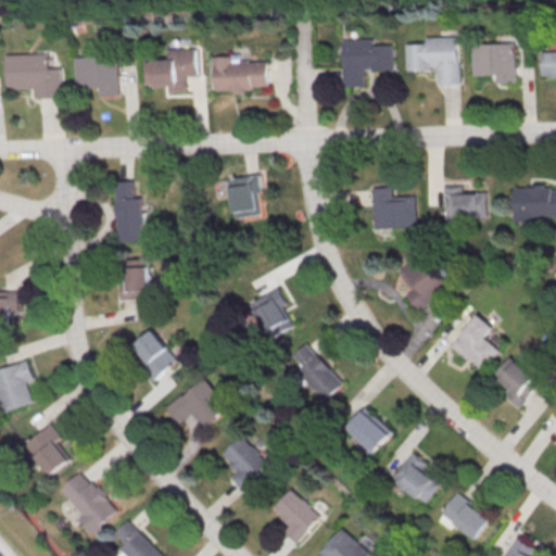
[(406,46),(426,45),(426,38),(458,38),(459,85),(439,86),(438,67),(430,67),(430,72),(407,72),(406,46)]
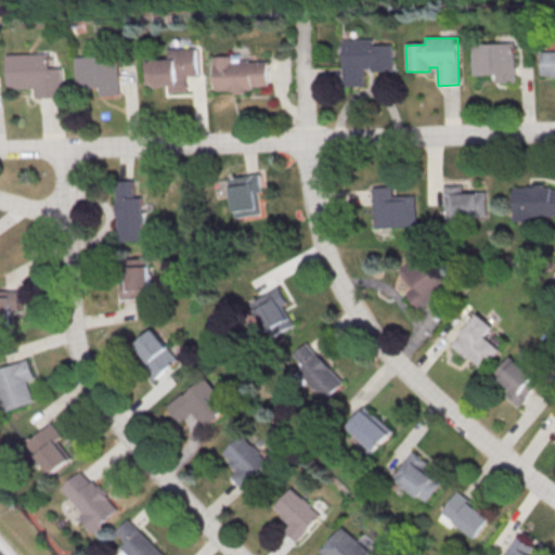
[(392,46),(373,47),(373,40),(340,41),(341,88),(363,88),(362,69),(370,69),(370,73),(394,73),(392,46)]
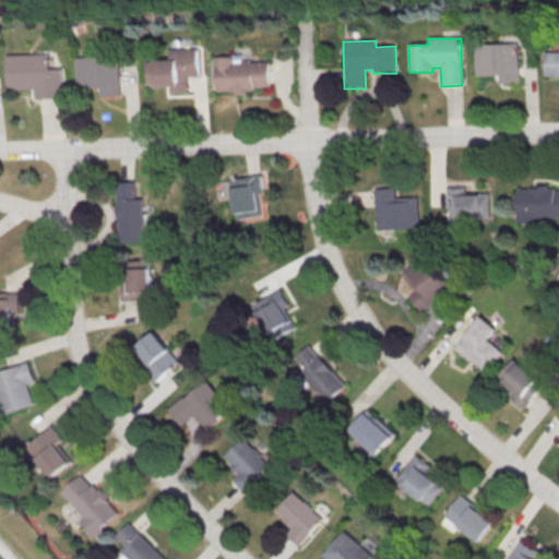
[(516,45),(519,85),(499,85),(498,76),(476,78),(475,47),(516,45)]
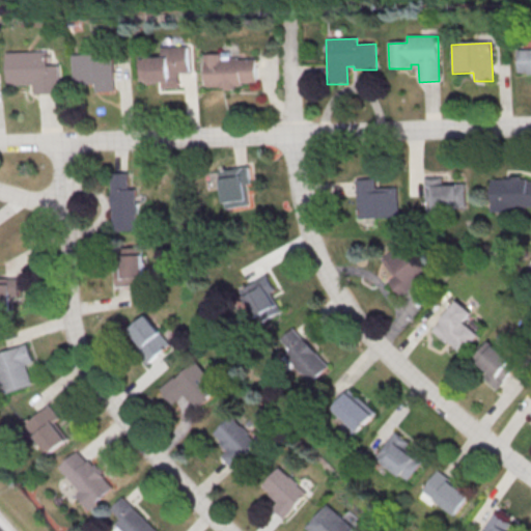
[(161,46),(161,56),(138,57),(139,82),(160,81),(161,87),(178,87),(177,72),(189,72),(188,46),(161,46)]
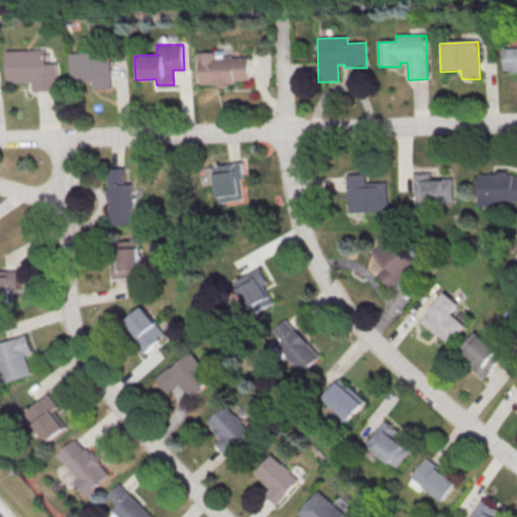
[(6,50),(45,49),(46,63),(58,63),(58,90),(32,91),(32,81),(7,82),(6,50)]
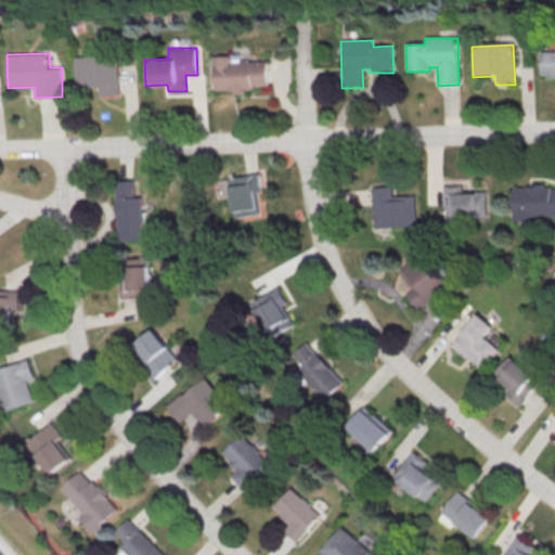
[(554,78),(551,79),(551,76),(541,76),(541,53),(554,53),(554,78)]
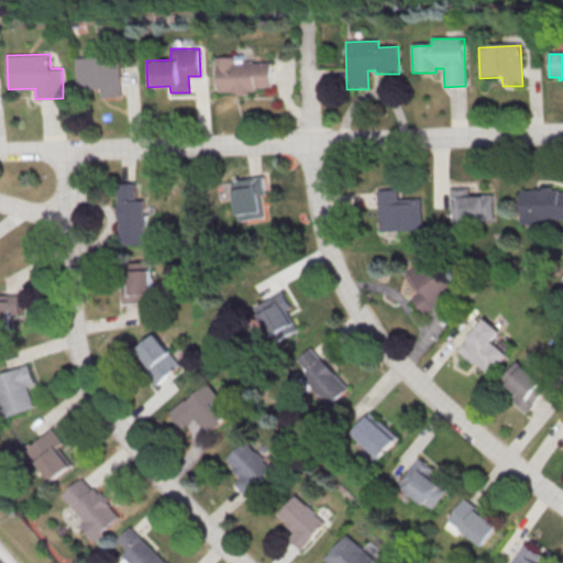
[(101,97),(121,96),(120,56),(77,57),(78,89),(100,88),(101,97)]
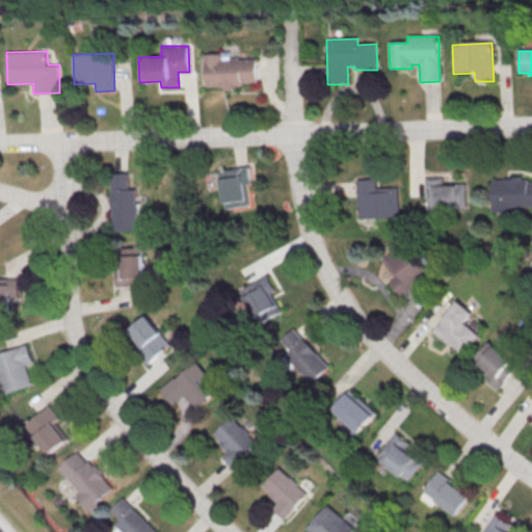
[(204,85),(257,85),(256,57),(230,58),(230,53),(204,53),(204,85)]
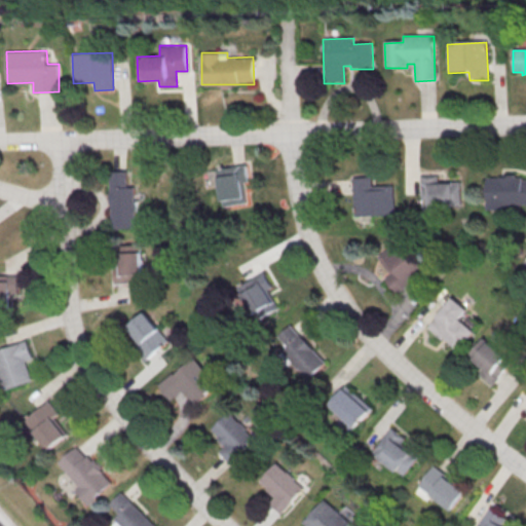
[(207,170),(209,187),(218,186),(220,207),(245,204),(242,187),(248,186),(245,164),(207,170)]
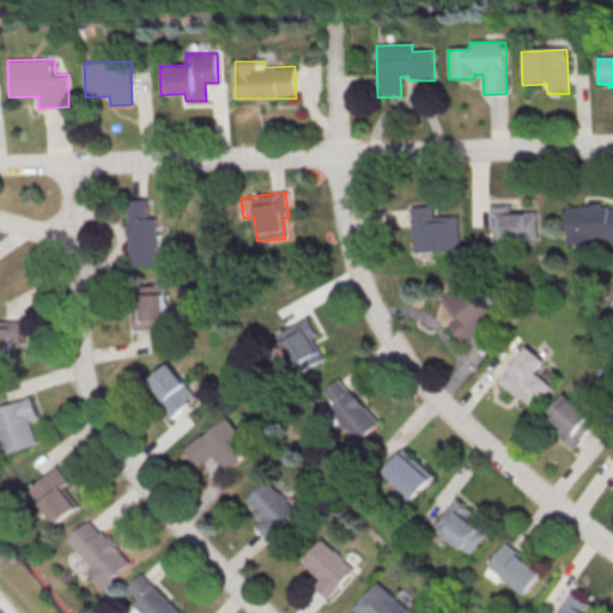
[(127,267),(157,266),(156,217),(146,217),(146,199),(126,200),(127,267)]
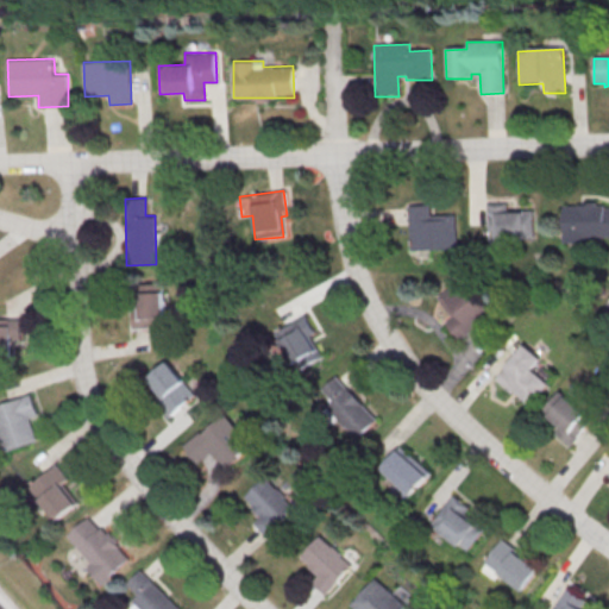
[(533,211),(507,209),(507,203),(487,202),(485,239),(532,240),(533,211)]
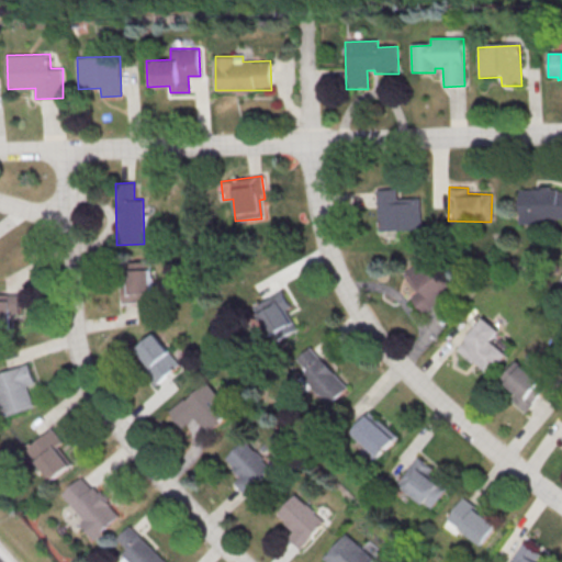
[(561,188),(518,189),(519,224),(539,223),(539,218),(561,217),(561,188)]
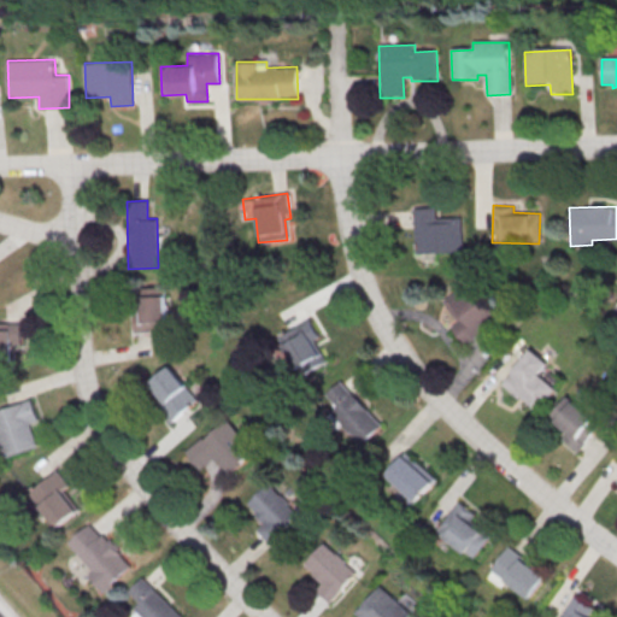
[(413,253),(460,252),(459,217),(435,217),(434,207),(412,207),(413,253)]
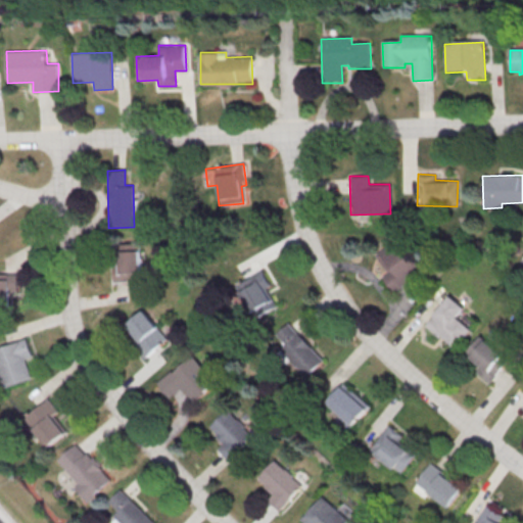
[(374,254),(386,272),(380,276),(391,291),(423,268),(399,236),(374,254)]
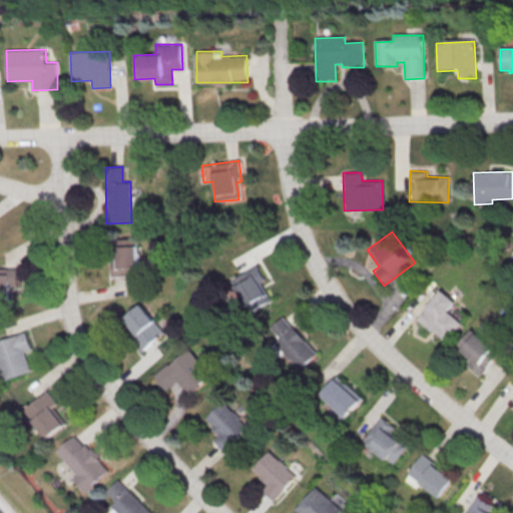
[(111,278),(138,277),(137,238),(110,238),(111,278)]
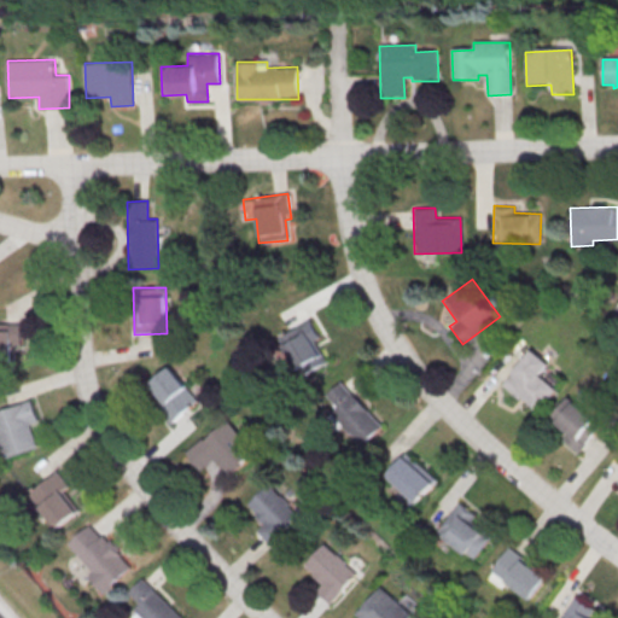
[(325,363),(314,339),(318,338),(310,320),(279,334),(298,375),(325,363)]
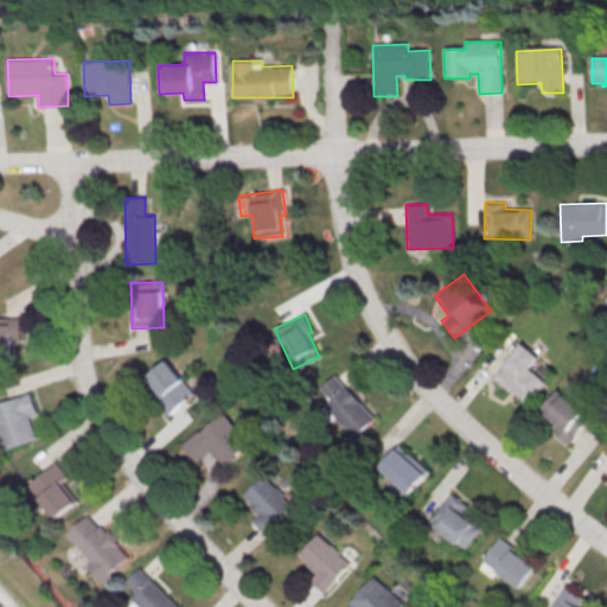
[(0,355),(11,356),(11,339),(19,339),(20,318),(0,317),(0,355)]
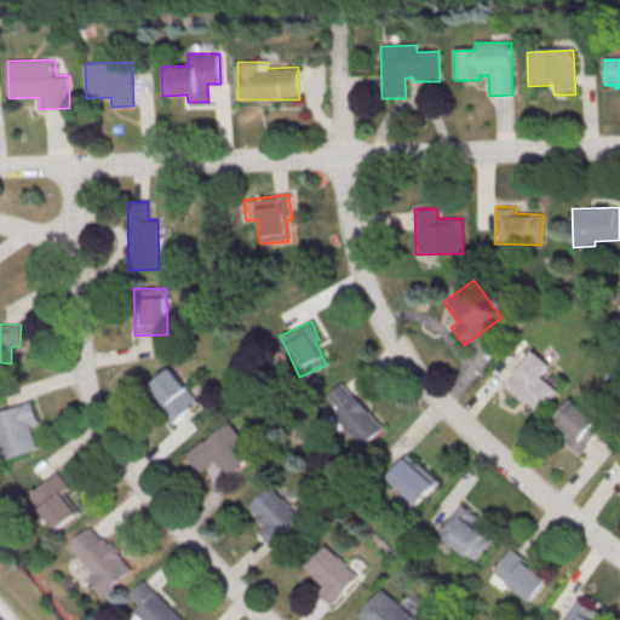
[(530,350),(501,384),(535,413),(555,391),(537,377),(547,365),(530,350)]
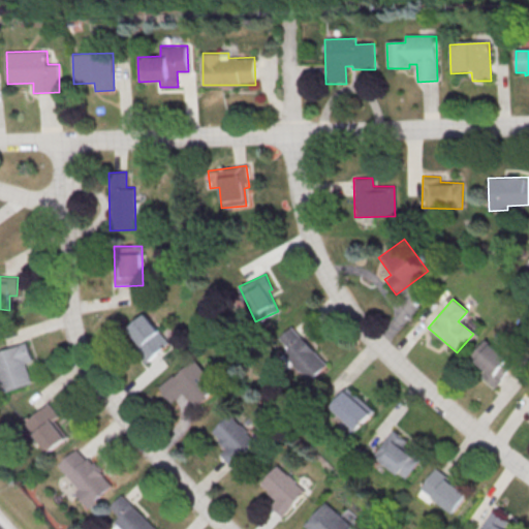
[(146,360),(168,344),(147,313),(127,327),(141,345),(136,347),(146,360)]
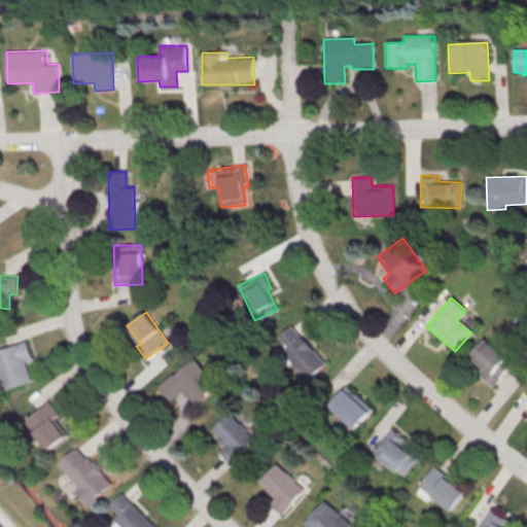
[(325,364),(290,324),(277,336),(286,346),(281,351),(308,381),(325,364)]
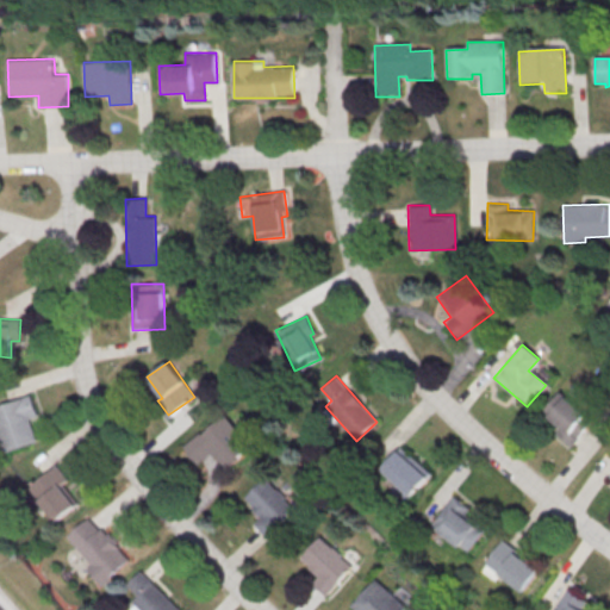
[(560,427),(555,433),(571,446),(593,419),(560,391),(542,410),(560,427)]
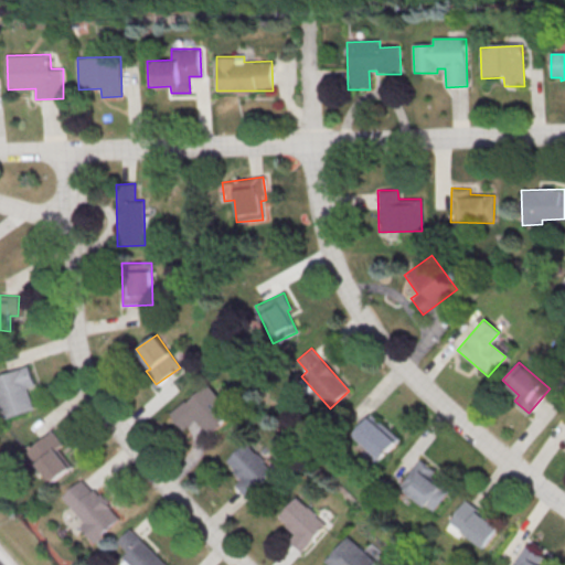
[(32,409),(25,387),(33,385),(28,365),(0,373),(0,418),(0,419),(32,409)]
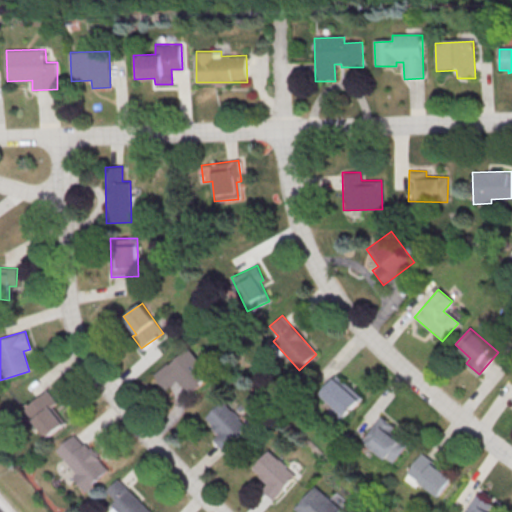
[(177,380),(189,394),(212,375),(187,347),(154,375),(166,389),(177,380)]
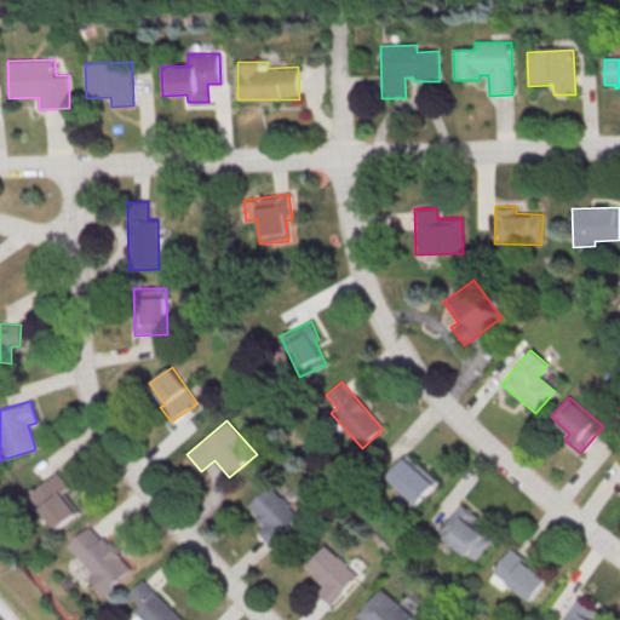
[(403,491),(396,498),(409,511),(437,481),(407,454),(386,476),(403,491)]
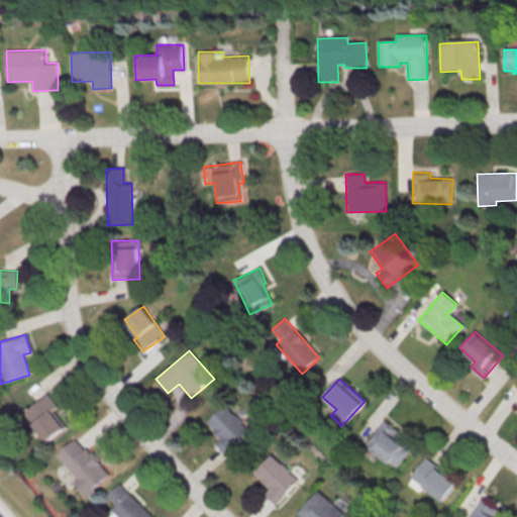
[(23,412),(46,441),(65,427),(50,410),(57,406),(46,394),(23,412)]
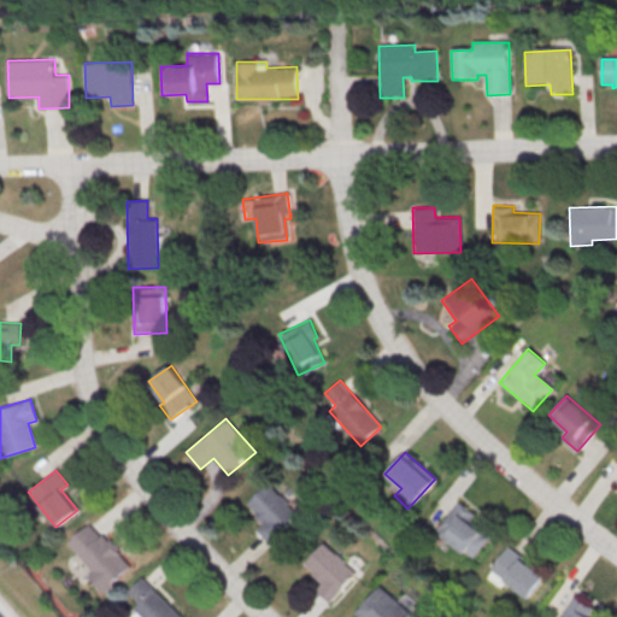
[(248,503),(268,483),(298,516),(283,529),(286,533),(271,547),(254,529),(262,523),(253,513),(256,511),(248,503)]
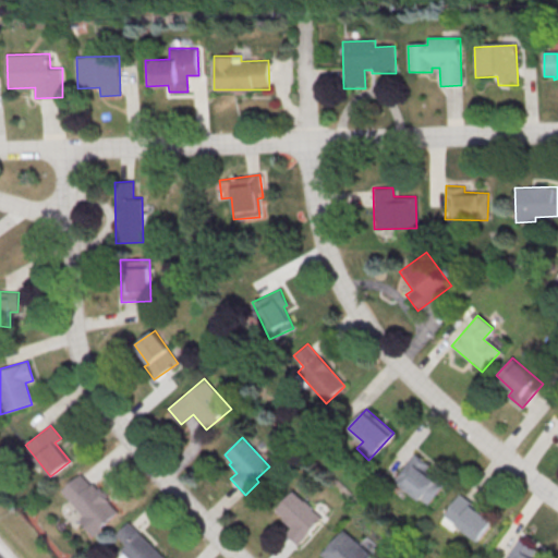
[(413,453),(392,480),(423,505),(439,485),(422,471),(427,465),(413,453)]
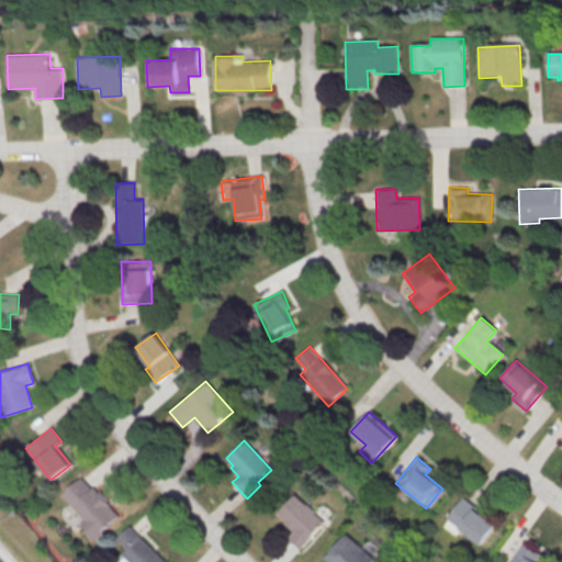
[(83,520),(79,524),(92,539),(119,515),(81,474),(60,494),(83,520)]
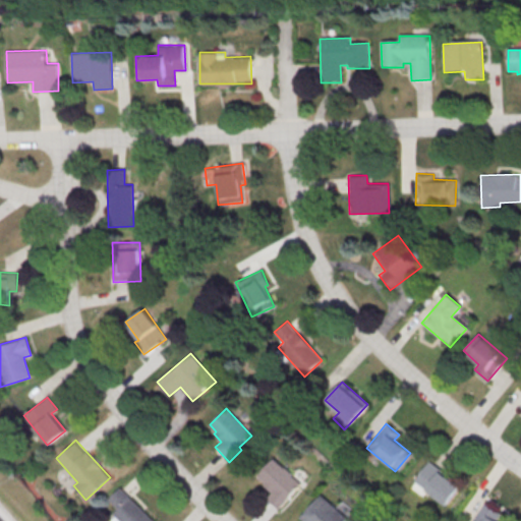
[(256,475),(274,457),(301,483),(278,509),(267,499),(274,490),(256,475)]
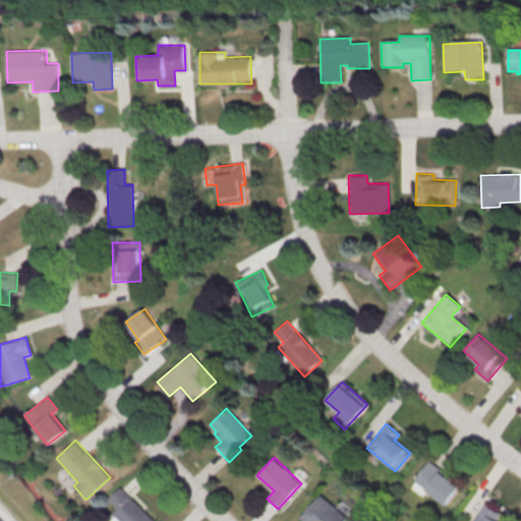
[(448,504),(461,483),(426,462),(414,482),(448,504)]
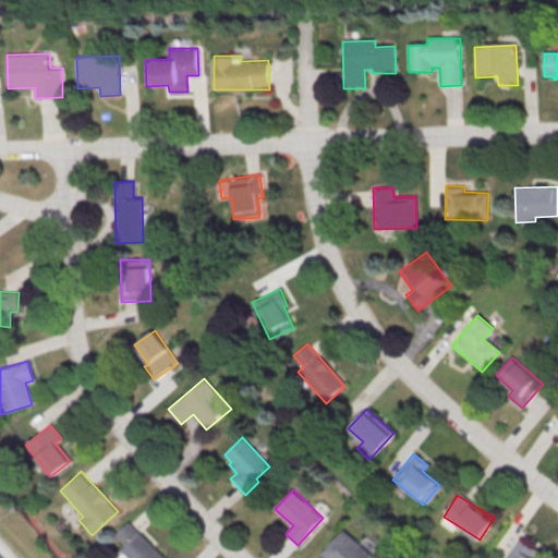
[(126,522),(162,557),(125,557),(118,550),(123,545),(113,535),(126,522)]
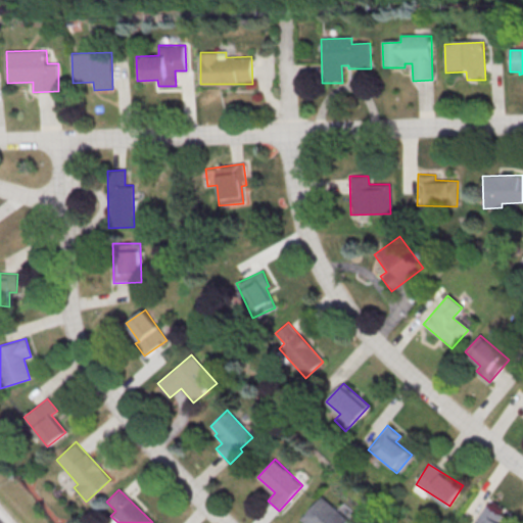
[(322,495),(301,520),(304,522),(346,522),(349,520),(322,495)]
